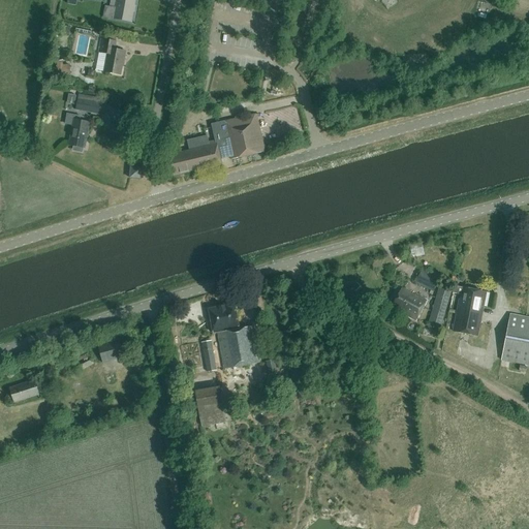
[(112,0),(111,7),(106,6),(104,18),(131,23),(135,0),(112,0)]
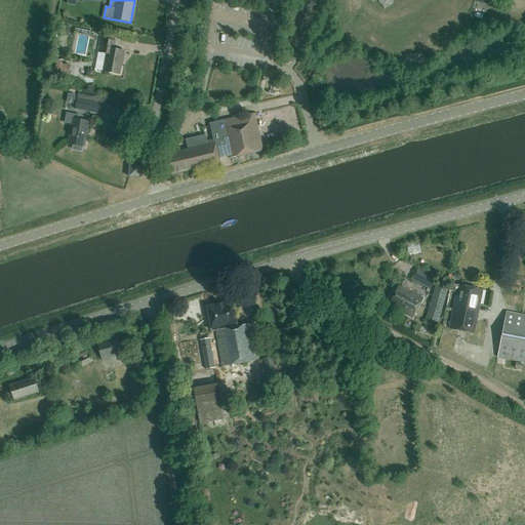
[(115,42),(101,39),(98,52),(107,53),(104,72),(119,75),(122,61),(123,61),(125,51),(114,49),(115,42)]
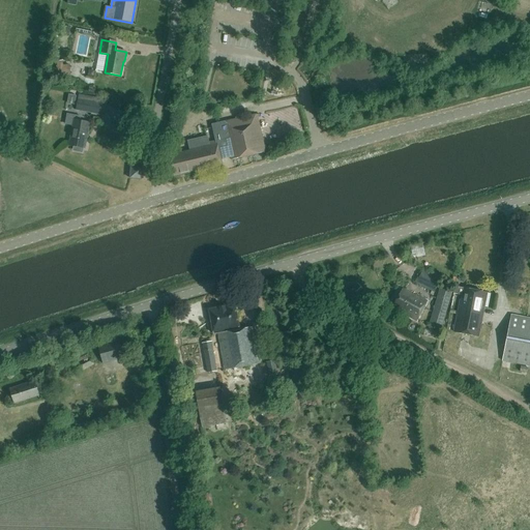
[(70,77),(69,65),(63,65),(62,61),(56,62),(57,67),(56,67),(57,78),(70,77)]
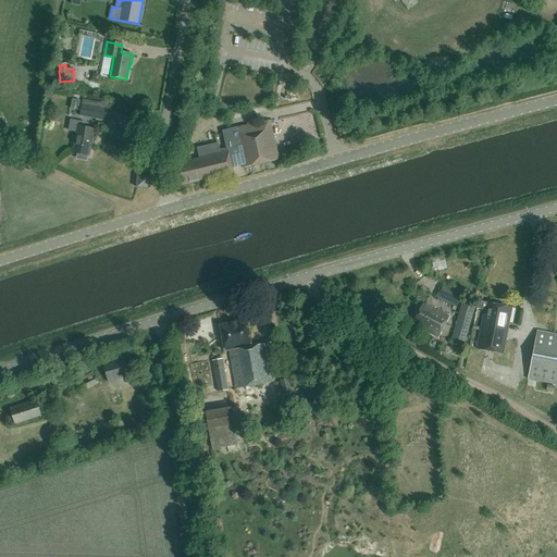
[(113,104),(83,100),(79,116),(110,122),(113,104)]
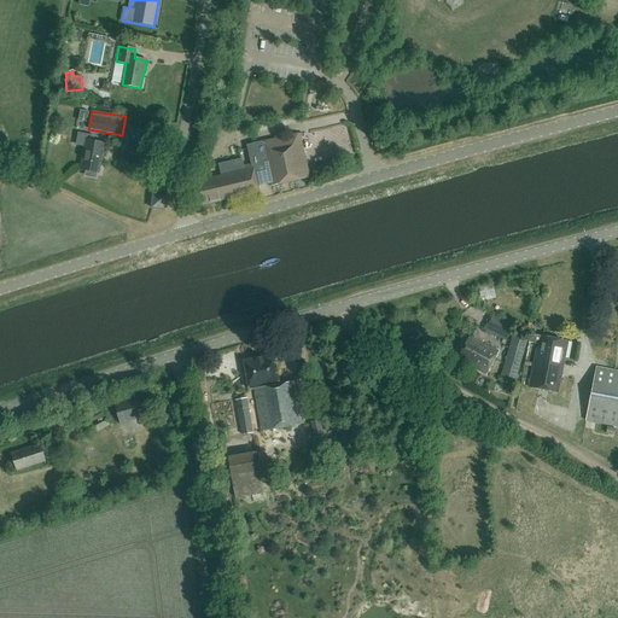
[(309,178),(299,134),(248,146),(252,165),(244,168),(242,159),(220,165),(221,174),(222,176),(193,184),(199,207),(227,199),(228,204),(260,196),(257,186),(269,184),(270,187),(309,178)]
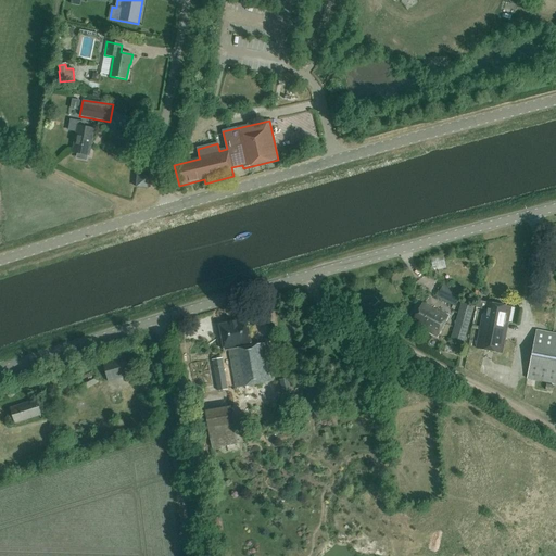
[(95,129),(78,126),(74,152),(89,155),(95,129)]
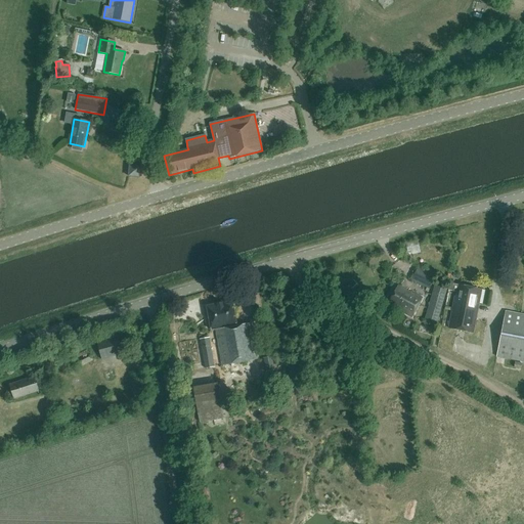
[(140,168),(129,167),(128,177),(138,178),(140,168)]
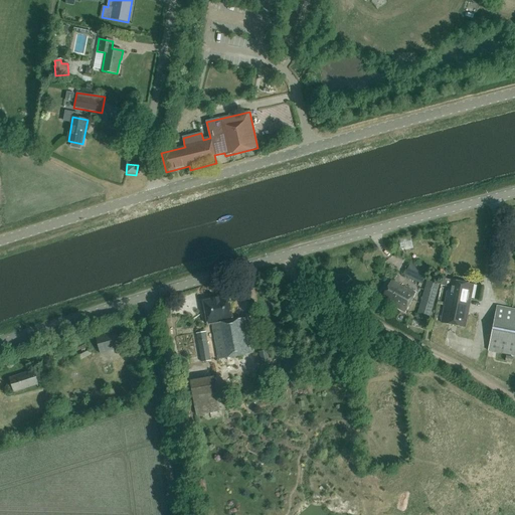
[(403,277),(420,286),(427,272),(410,263),(403,277)]
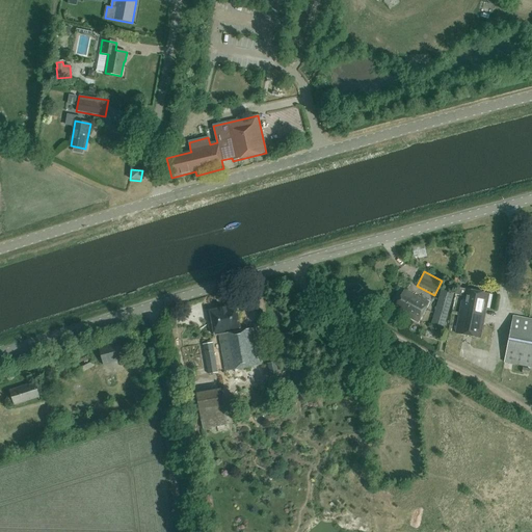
[(453,293),(442,290),(429,329),(442,333),(453,293)]
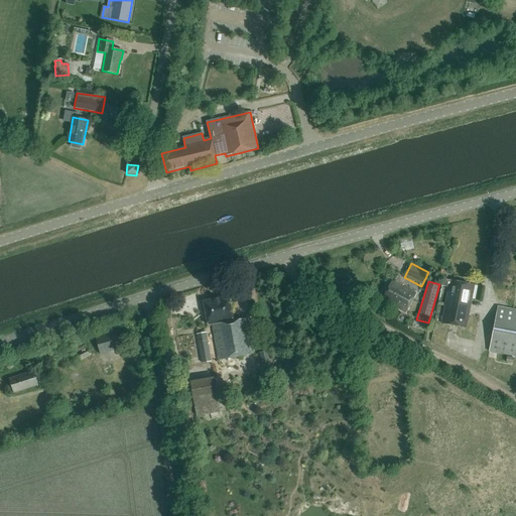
[(474,285),(452,281),(448,292),(447,292),(441,324),(466,328),(474,285)]
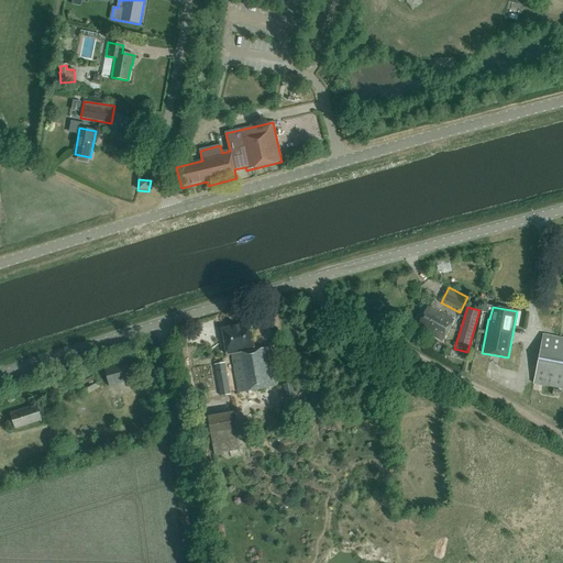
[(442,317),(427,308),(419,323),(432,330),(430,334),(442,341),(453,320),(443,315),(442,317)]
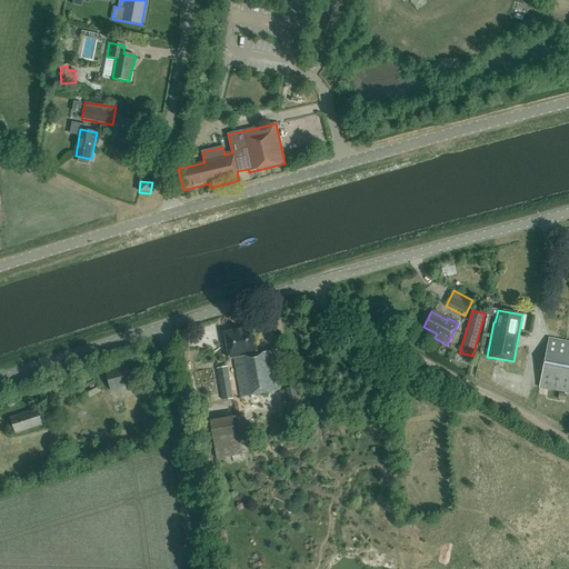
[(257,355),(252,329),(225,333),(229,360),(235,359),(241,398),(280,391),(272,352),(257,355)]
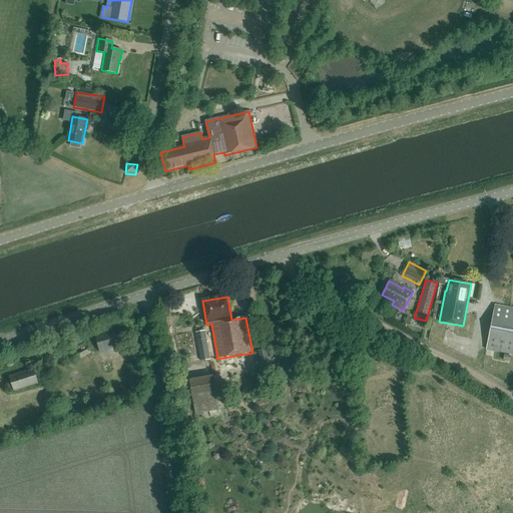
[(512,308),(495,305),(486,349),(512,354),(512,308)]
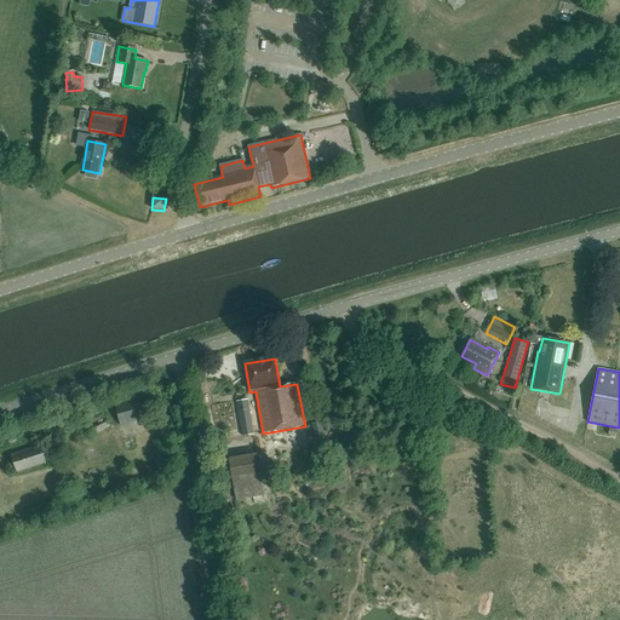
[(144,420),(138,400),(114,406),(120,428),(144,420)]
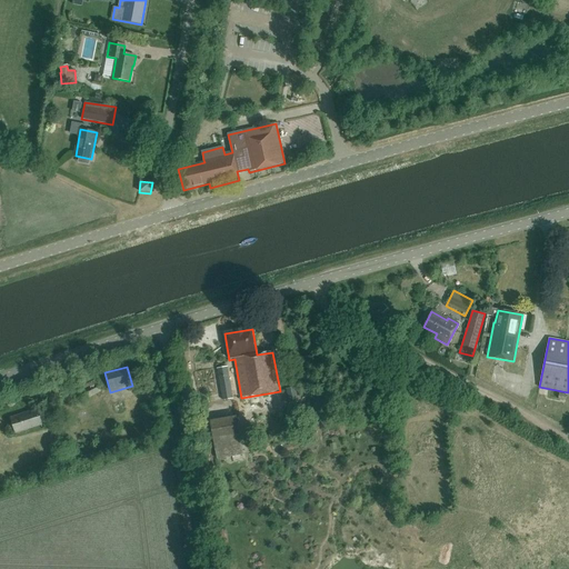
[(232,398),(227,367),(216,369),(221,400),(232,398)]
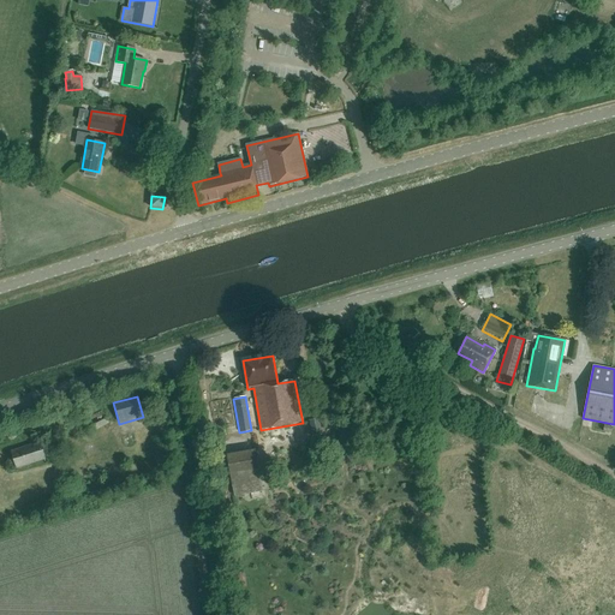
[(108,423),(102,412),(89,419),(95,430),(108,423)]
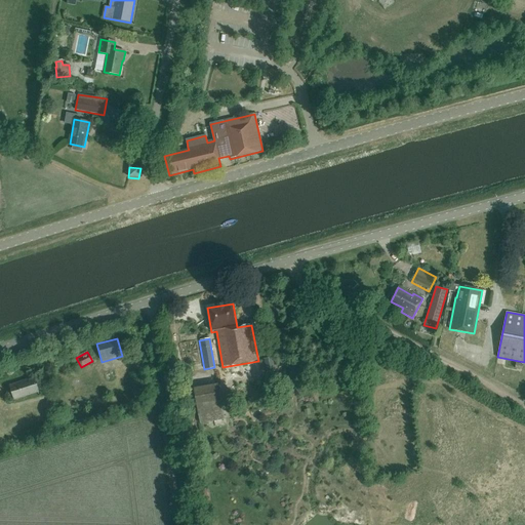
[(275,371),(273,357),(264,359),(267,372),(275,371)]
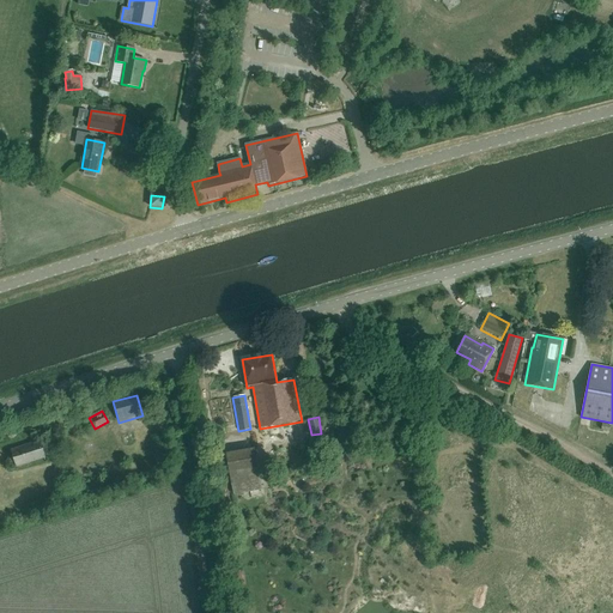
[(230,432),(238,429),(236,424),(231,426),(230,424),(220,428),(226,441),(232,438),(230,432)]
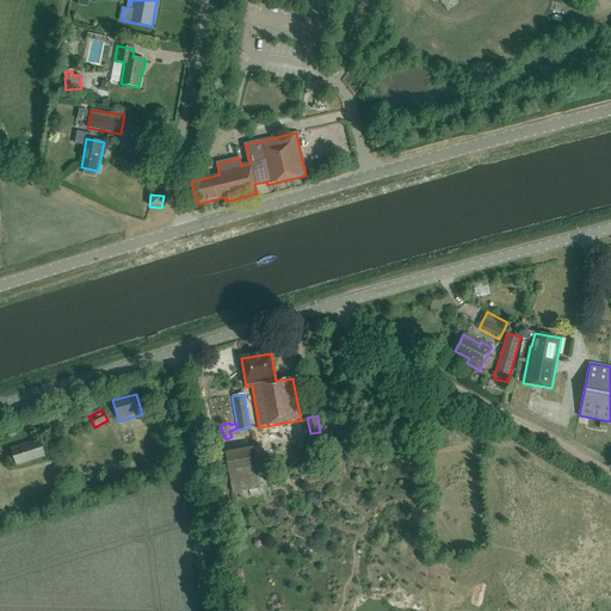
[(44,457),(38,440),(11,450),(16,466),(44,457)]
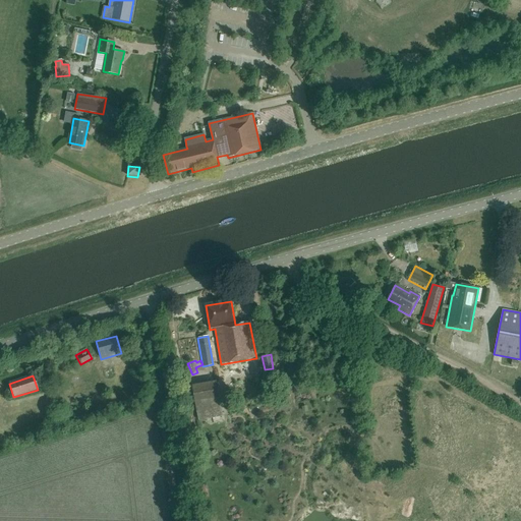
[(216,382),(192,387),(198,421),(223,416),(216,382)]
